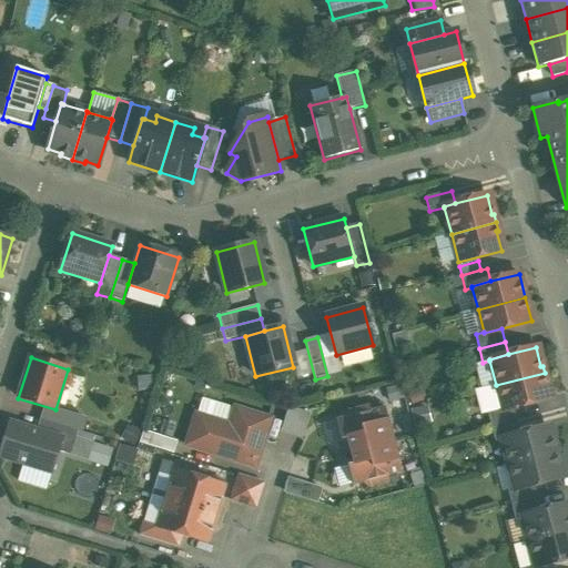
[(545,373),(496,385),(503,409),(503,411),(513,408),(549,399),(544,379),(546,379),(545,373)]
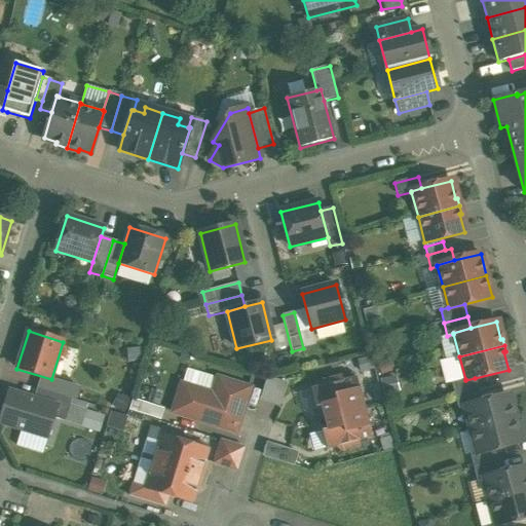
[(341,376),(331,379),(332,384),(311,389),(316,408),(322,406),(325,418),(364,408),(355,378),(343,382),(341,376)]
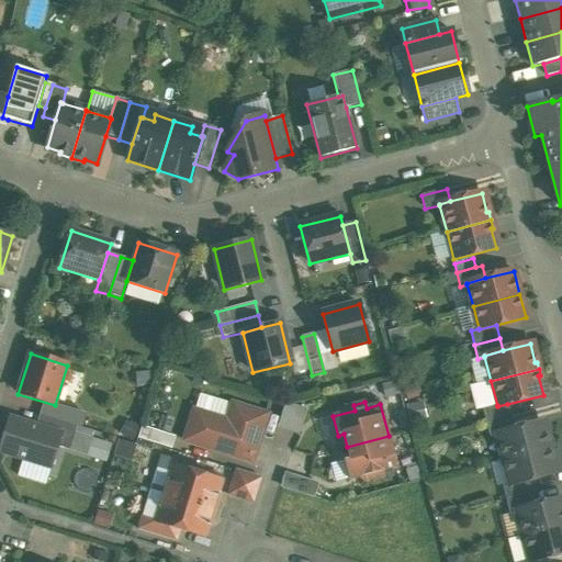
[(507,404),(497,406),(497,405),(482,409),(485,424),(512,417),(507,404)]
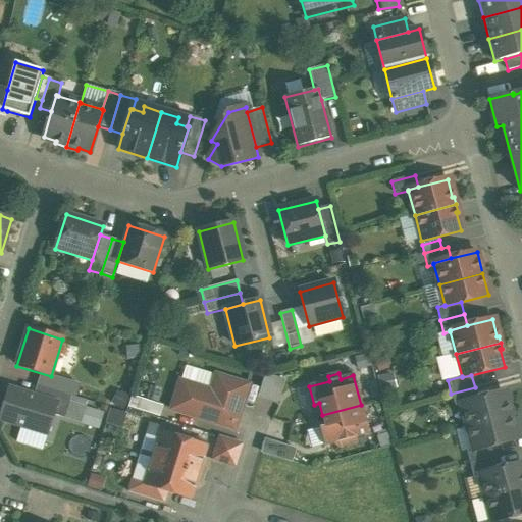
[(248,386),(216,376),(211,392),(180,382),(171,410),(233,429),(248,386)]
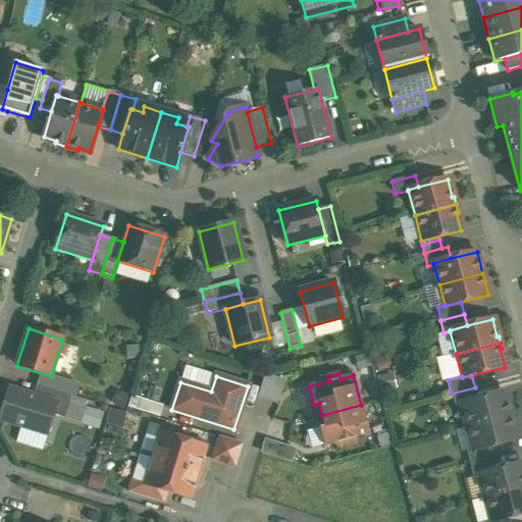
[(71,396),(37,385),(34,397),(56,404),(53,415),(64,419),(71,396)]
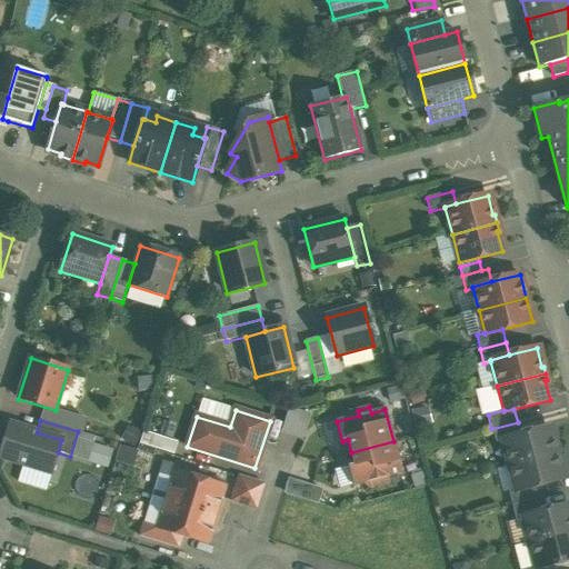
[(518,422),(491,429),(496,442),(502,441),(502,440),(521,435),(518,422)]
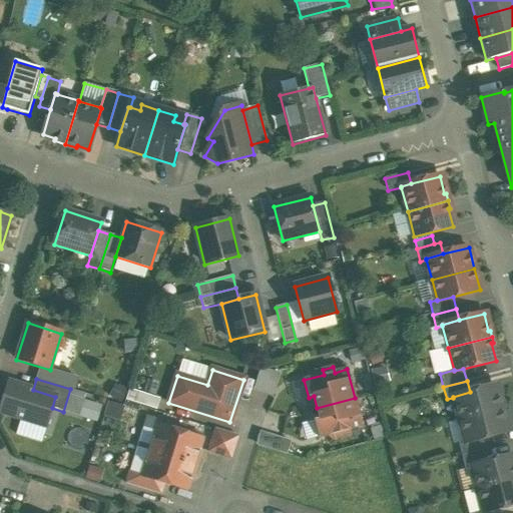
[(33,390),(9,383),(0,412),(0,413),(22,420),(46,427),(52,408),(55,397),(33,390)]
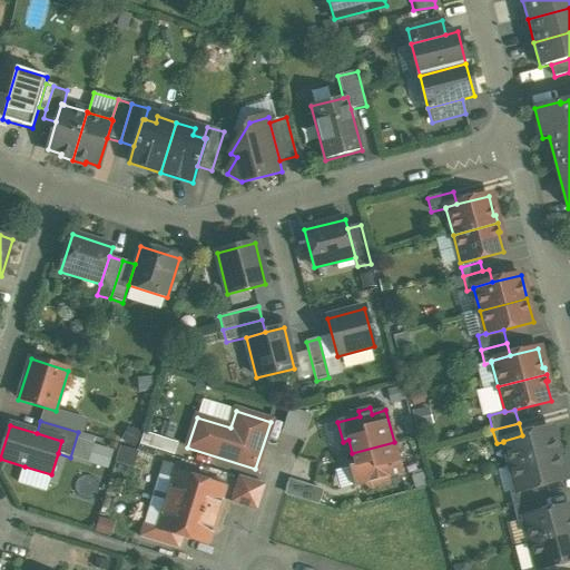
[(522,435),(503,441),(503,442),(510,467),(558,453),(557,446),(554,448),(549,429),(522,435)]
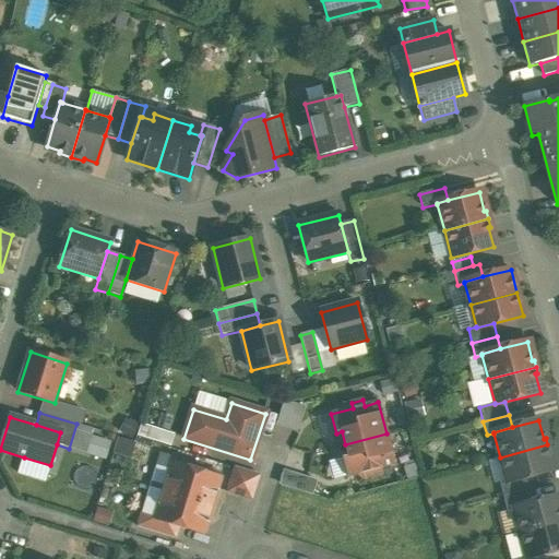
[(175,435),(142,425),(139,437),(170,447),(175,435)]
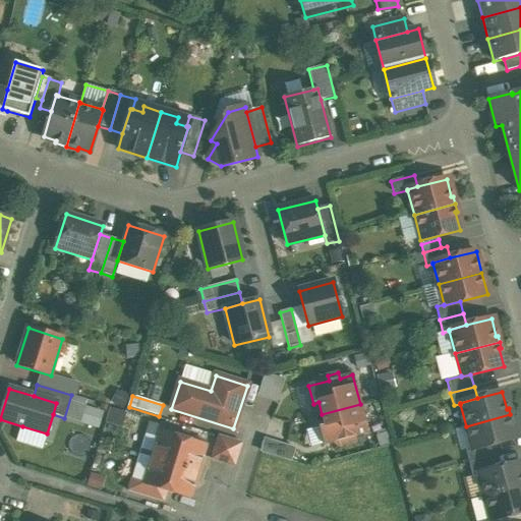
[(360,404),(322,414),(325,425),(320,427),(324,445),(344,440),(346,445),(356,443),(355,437),(367,433),(360,404)]
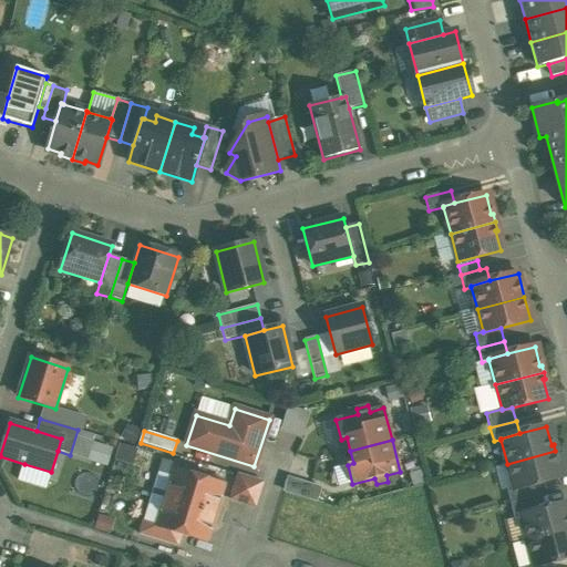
[(117,444),(115,460),(131,462),(133,446),(117,444)]
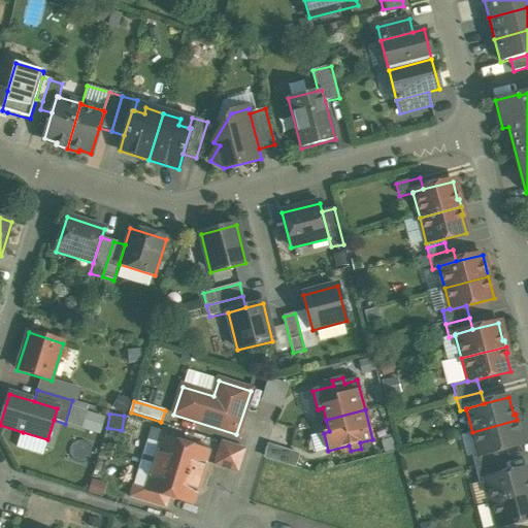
[(517,420),(472,432),(477,455),(479,456),(496,452),(521,444),(517,427),(519,427),(517,420)]
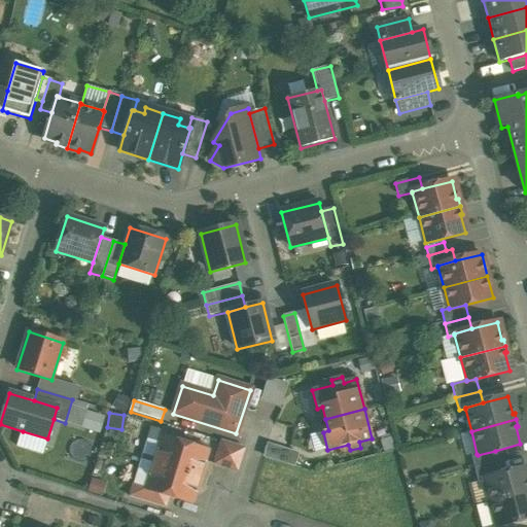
[(141,459),(154,463),(163,438),(164,434),(150,430),(141,459)]
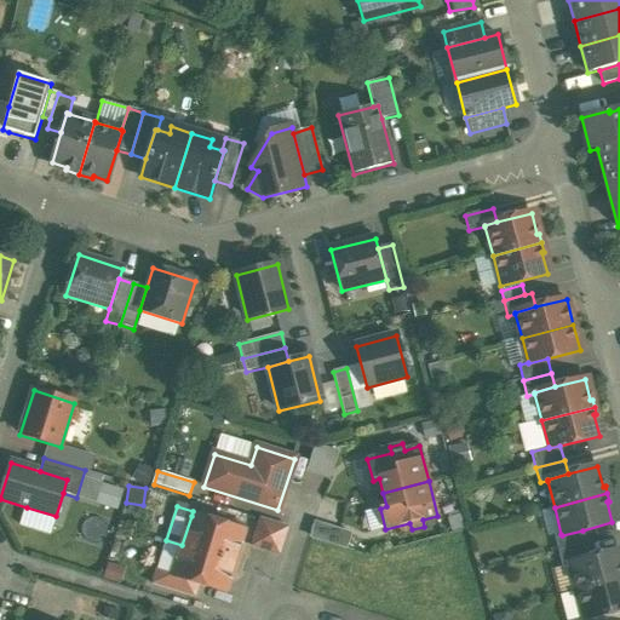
[(56,516),(27,507),(21,526),(50,534),(56,516)]
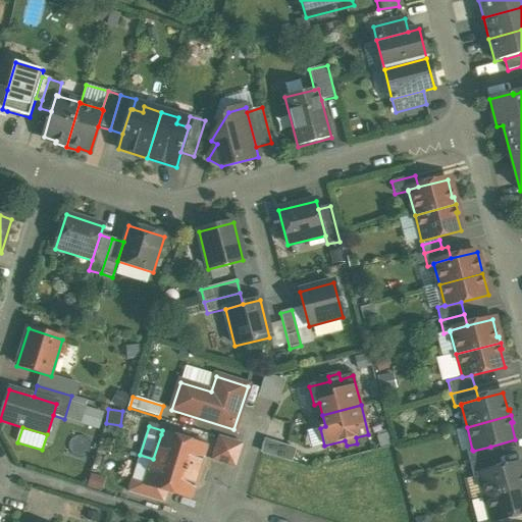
[(205,448),(161,434),(153,459),(197,473),(205,448)]
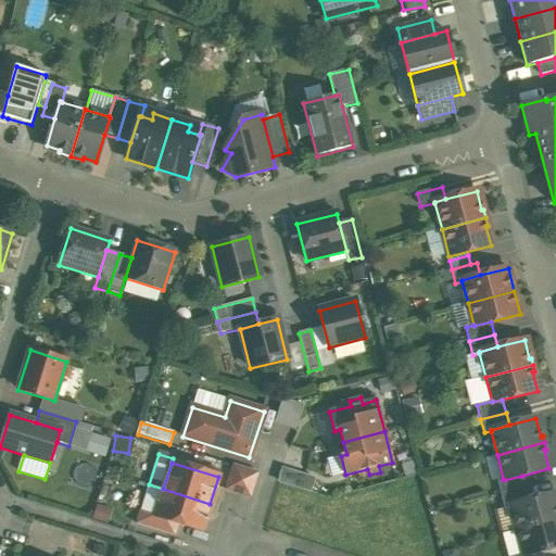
[(258,474),(234,466),(225,491),(250,498),(258,474)]
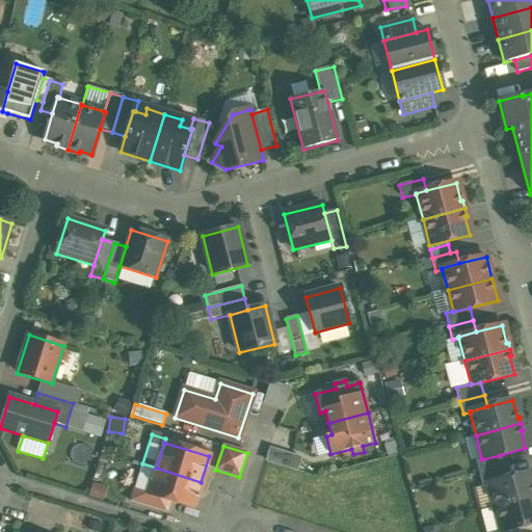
[(300,474),(304,460),(273,450),(269,463),(300,474)]
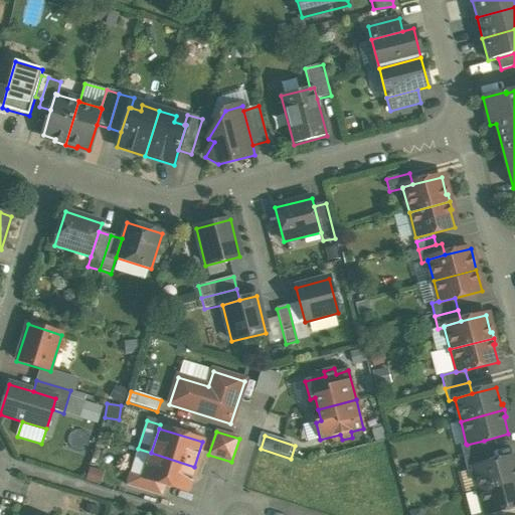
[(484,441),(467,445),(466,444),(460,445),(463,458),(487,452),(484,441)]
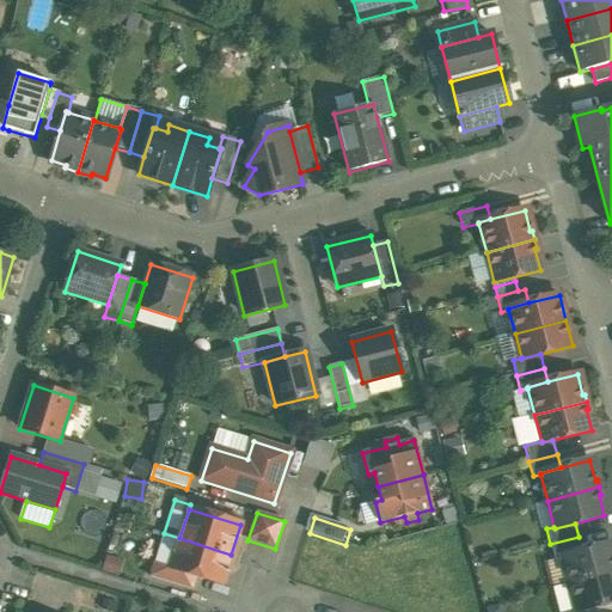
[(164,533),(154,563),(171,568),(179,538),(164,533)]
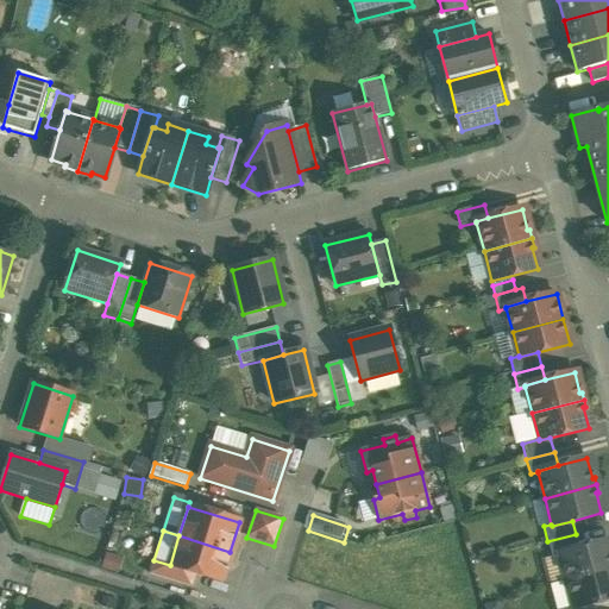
[(576,534),(547,541),(552,557),(559,554),(559,553),(579,548),(576,534)]
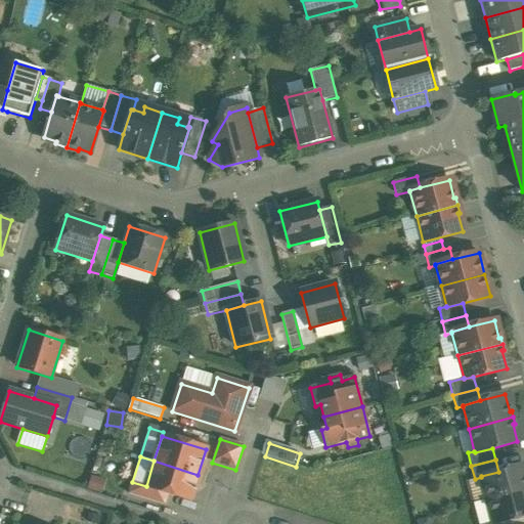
[(198,475),(154,461),(146,486),(168,493),(189,500),(198,475)]
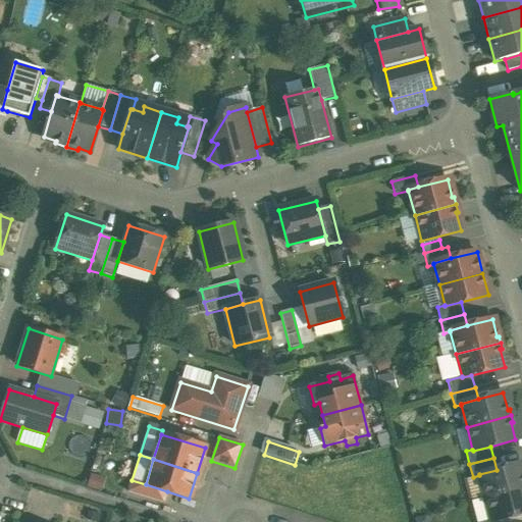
[(497,470),(479,474),(479,475),(485,498),(521,488),(521,465),(521,463),(497,470)]
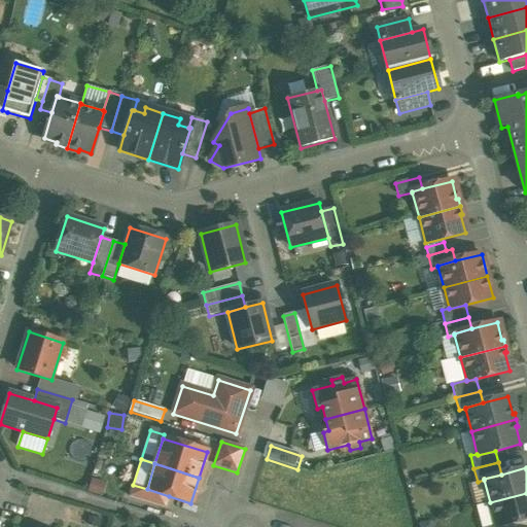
[(169,496),(147,489),(133,485),(130,497),(165,508),(169,496)]
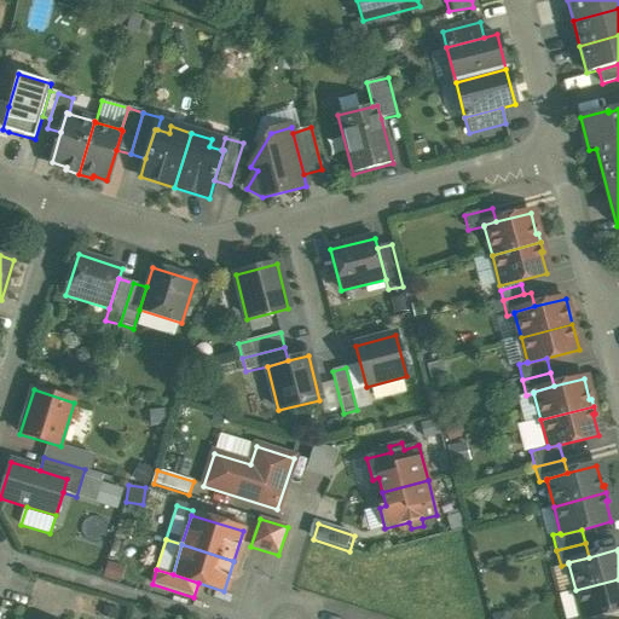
[(618,579),(576,590),(582,618),(583,618),(595,615),(618,608),(618,579)]
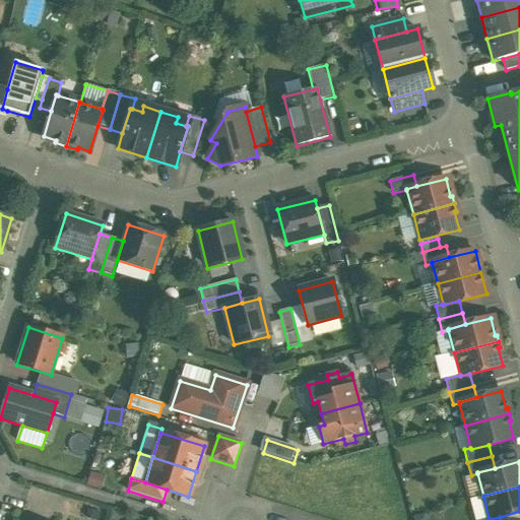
[(483,496),(470,500),(475,519),(483,519),(489,519),(483,496)]
